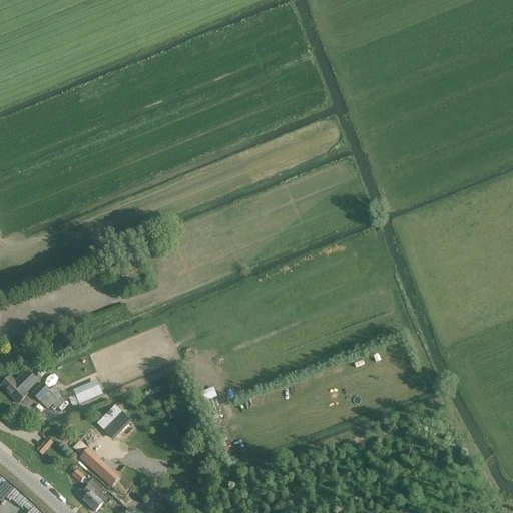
[(1,386),(18,404),(27,395),(26,393),(37,382),(26,371),(15,383),(10,377),(1,386)]
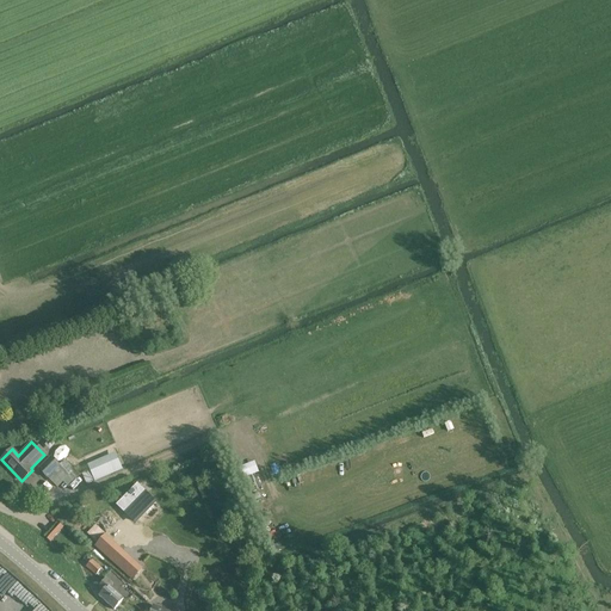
[(82,474),(87,486),(123,470),(115,452),(87,466),(90,471),(82,474)]
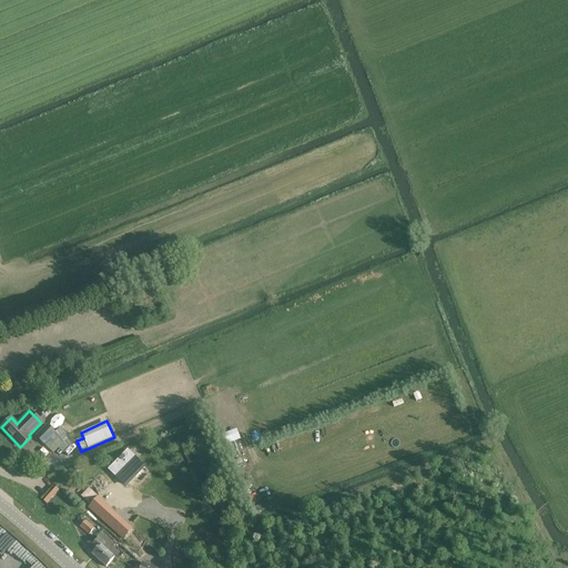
[(59,448),(64,454),(75,443),(69,437),(69,436),(60,427),(56,432),(48,424),(36,437),(43,445),(44,445),(53,454),(59,448)]
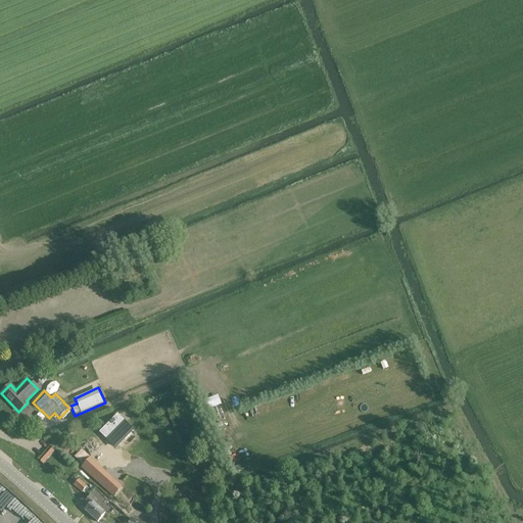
[(205,410),(215,406),(210,396),(201,400),(205,410)]
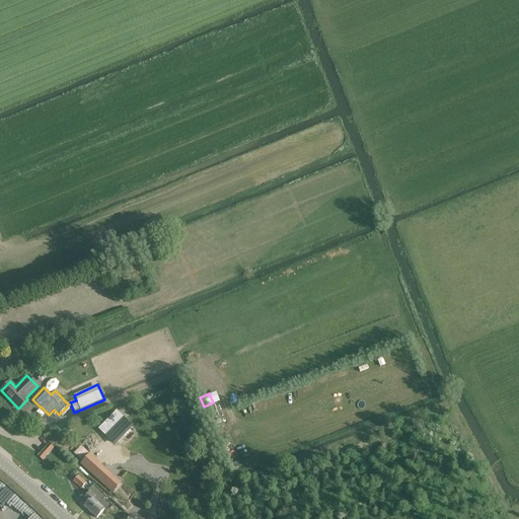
[(114,443),(131,425),(117,412),(99,429),(114,443)]
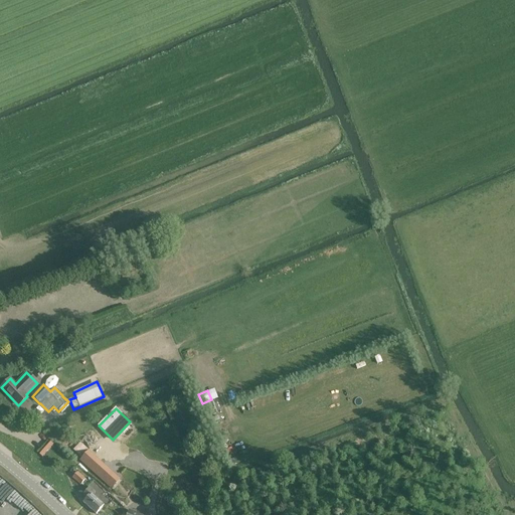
[(80,461),(112,489),(120,480),(89,452),(80,461)]
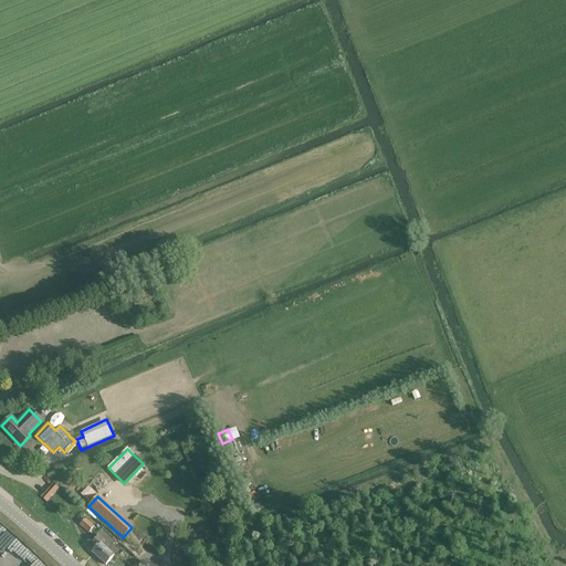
[(90,532),(94,536),(98,532),(94,527),(94,526),(85,519),(79,525),(88,534),(90,532)]
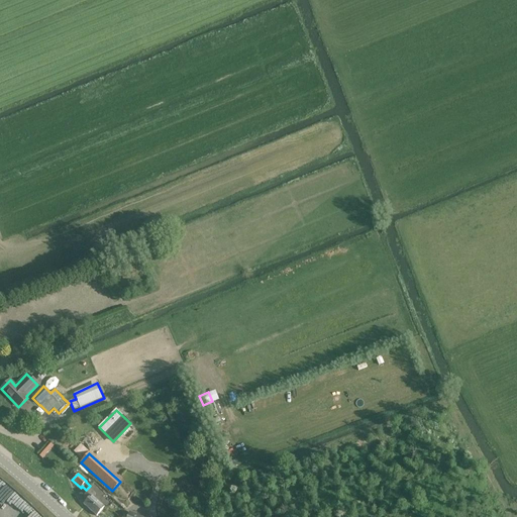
[(115,495),(124,502),(129,494),(119,488),(115,495)]
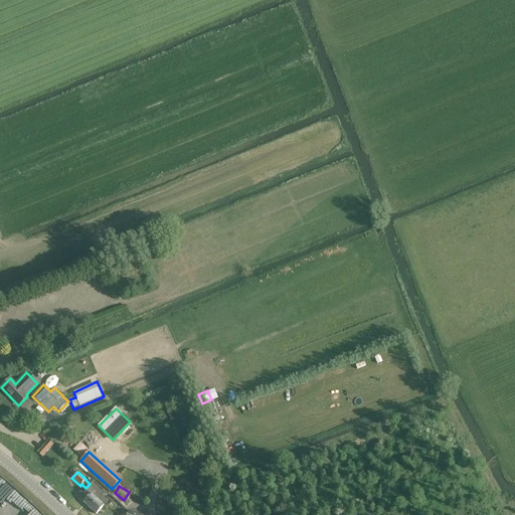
[(83,502),(97,514),(105,505),(93,495),(96,493),(90,488),(83,495),(87,498),(83,502)]
